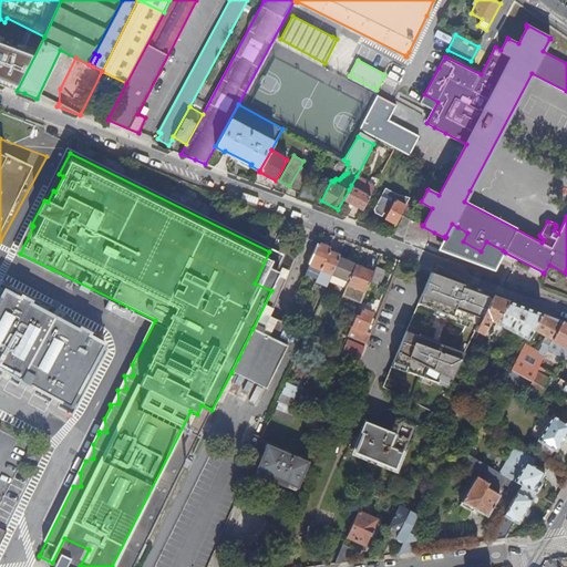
[(300,167),(289,186),(300,192),(306,183),(306,182),(310,173),(300,167)]
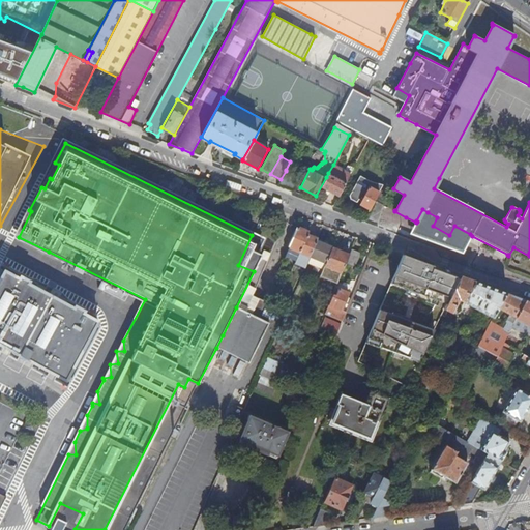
[(321,186),(340,196),(351,174),(333,165),(328,173),(326,177),(321,186)]
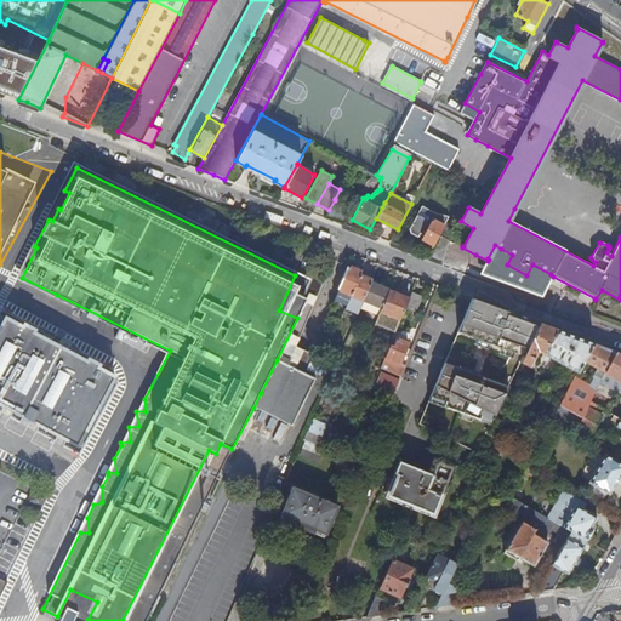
[(345,224),(352,209),(335,199),(335,200),(329,210),(325,217),(332,220),(345,224)]
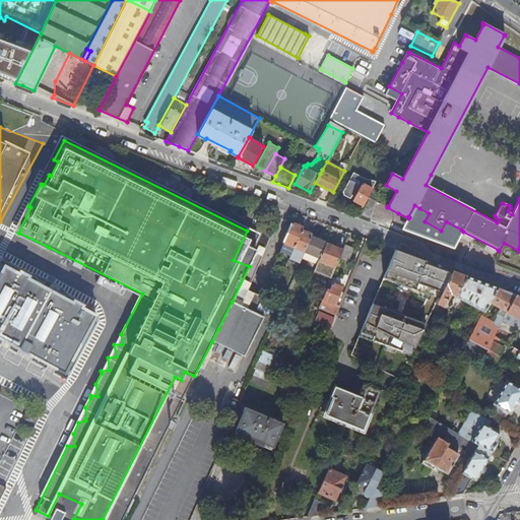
[(353,200),(364,205),(374,186),(378,179),(366,180),(354,174),(344,193),(345,196),(350,199),(352,195),(355,197),(353,200)]
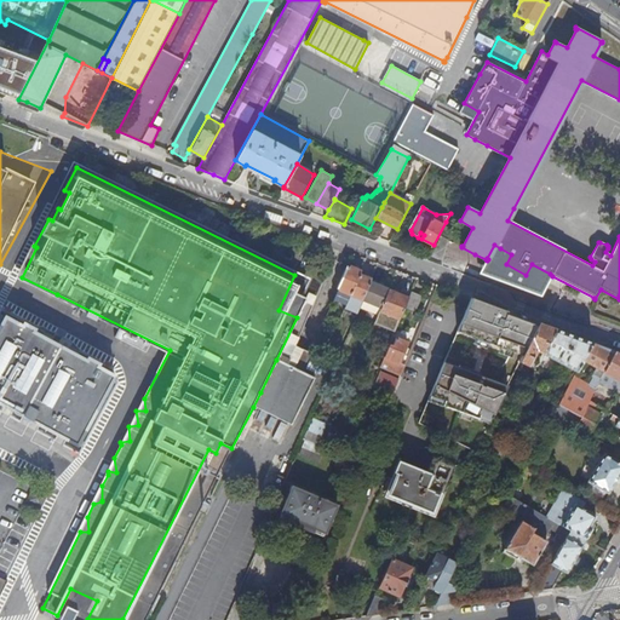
[(486,259),(478,273),(540,293),(550,274),(532,264),(526,275),(506,264),(511,254),(500,248),(494,245),(487,258),(488,259),(487,260),(486,259)]
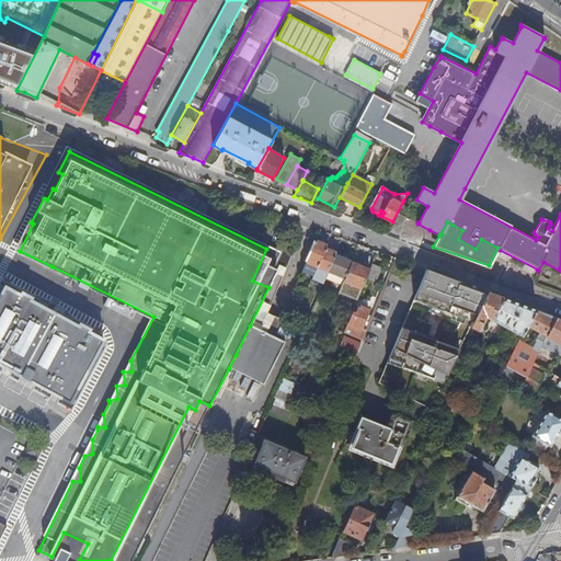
[(328,272),(336,253),(332,251),(338,237),(332,235),(327,247),(318,267),(328,272)]
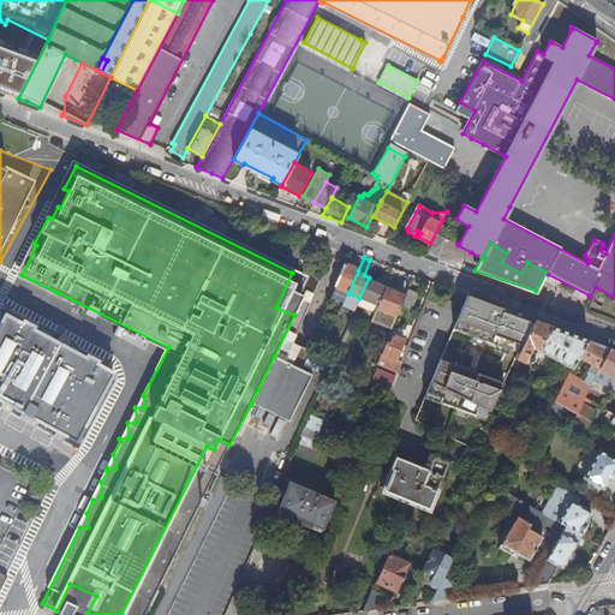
[(358,270),(346,264),(345,264),(335,287),(348,293),(358,270)]
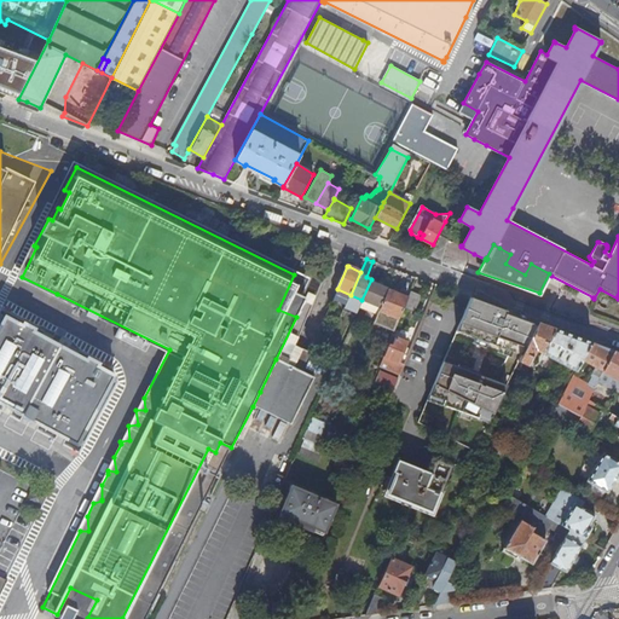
[(306,281),(294,275),(278,310),(296,317),(306,299),(299,295),(306,281)]
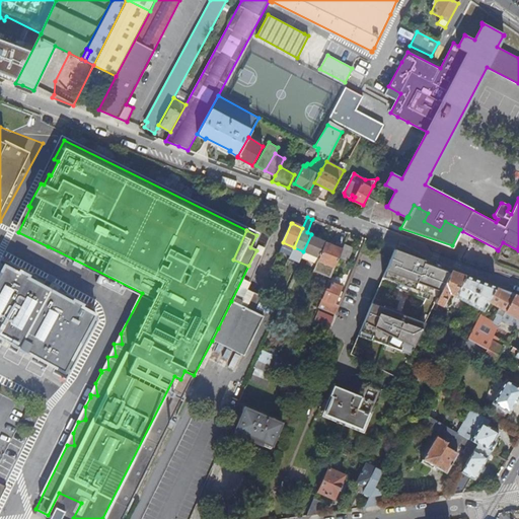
[(319,257),(325,243),(317,239),(318,237),(311,234),(303,251),(319,257)]
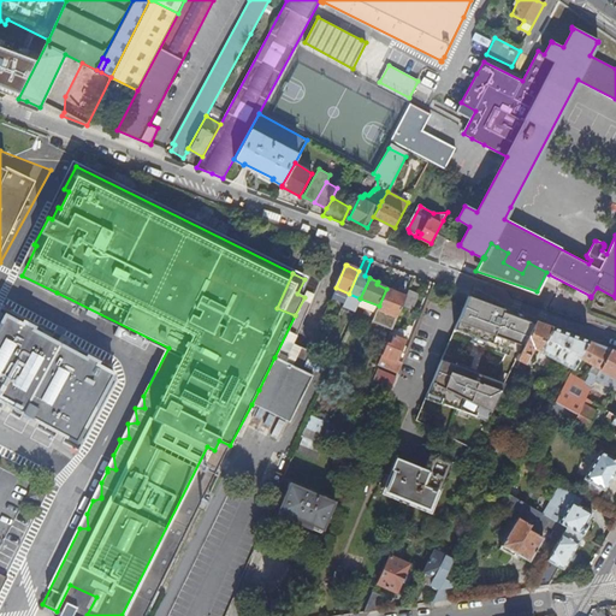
[(379,306),(377,309),(397,318),(402,306),(406,296),(386,289),(379,306)]
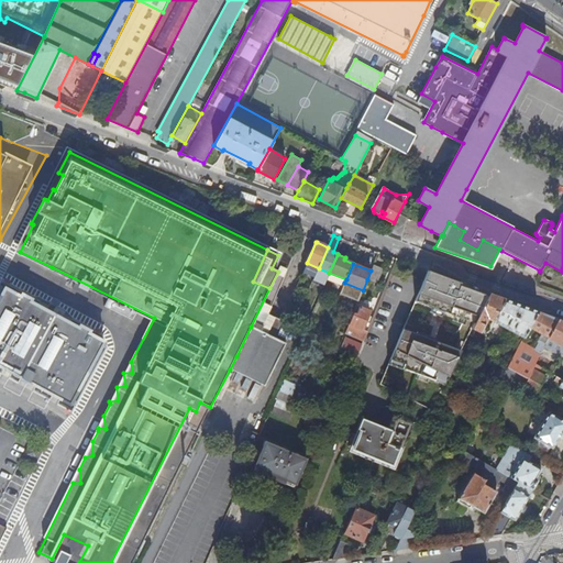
[(383,268),(374,265),(371,271),(367,279),(377,284),(383,268)]
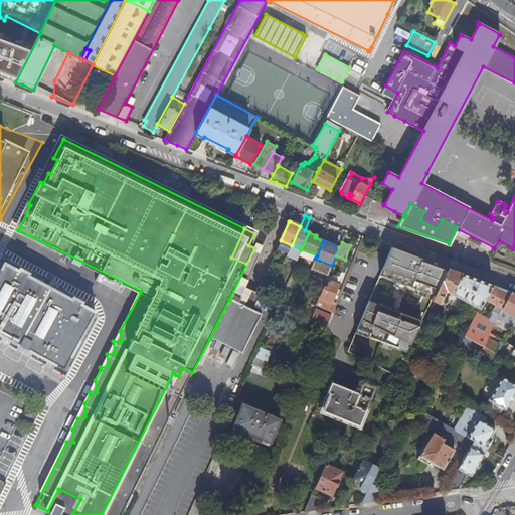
[(412,255),(391,247),(380,275),(434,298),(448,269),(424,260),(412,255)]
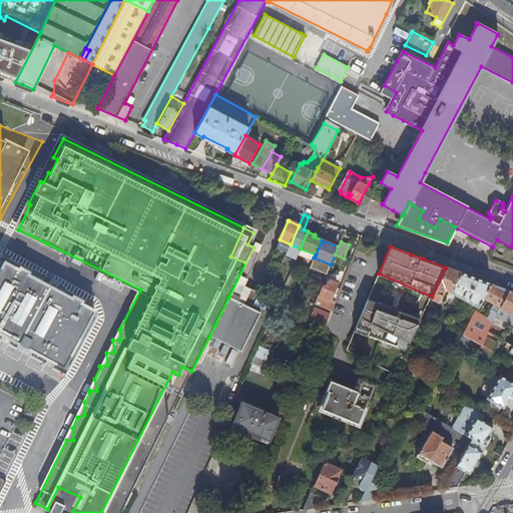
[(0,271),(0,333),(64,368),(94,312),(80,304),(81,302),(73,297),(72,300),(57,291),(61,284),(46,276),(42,284),(27,275),(28,273),(20,268),(18,271),(4,263),(0,271)]
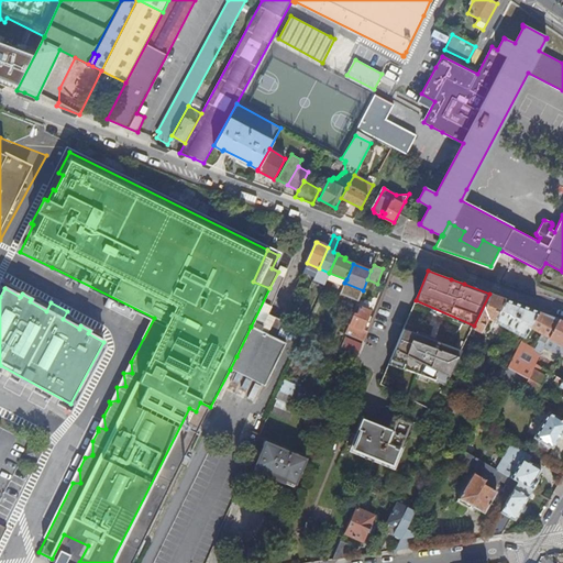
[(493,321),(505,299),(493,295),(489,294),(474,326),(472,329),(479,333),(484,326),(488,329),(493,321)]
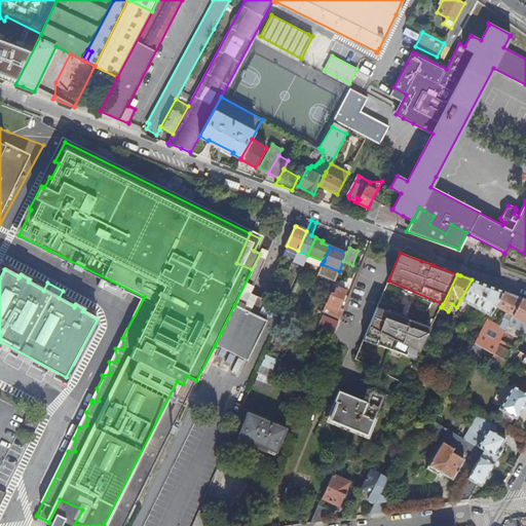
[(489,316),(494,306),(502,291),(483,285),(472,279),(460,300),(488,315),(489,316)]
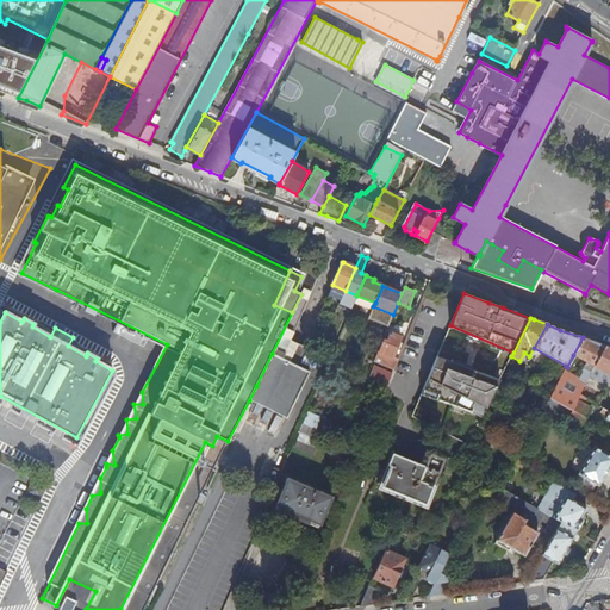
[(384,340),(374,361),(393,371),(398,359),(393,356),(402,337),(390,332),(386,341),(384,340)]
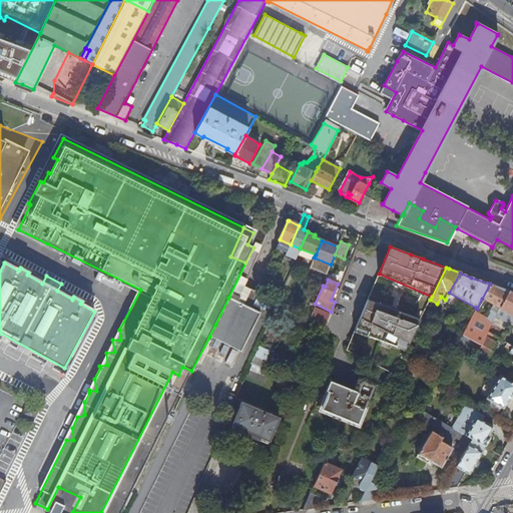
[(485,337),(488,332),(496,317),(500,310),(509,292),(495,287),(490,284),(482,299),(488,303),(487,305),(490,307),(491,304),(493,305),(489,313),(490,313),(486,320),(474,313),(462,336),(480,346),(485,337)]
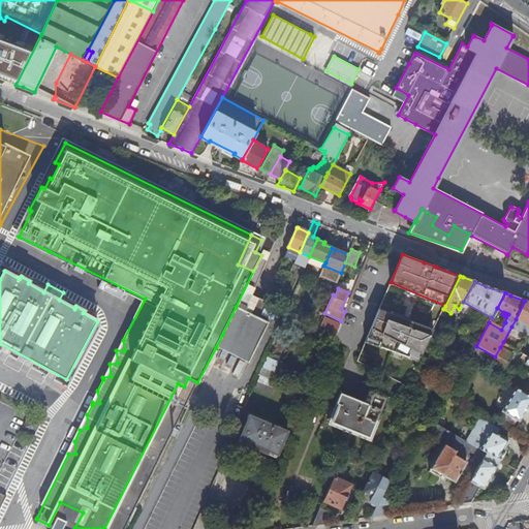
[(528,302),(525,301),(516,319),(511,327),(527,335),(528,331),(528,302)]
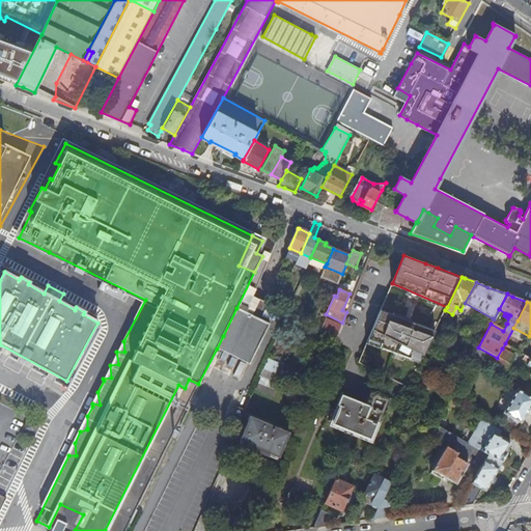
[(223,336),(256,353),(270,324),(236,308),(223,336)]
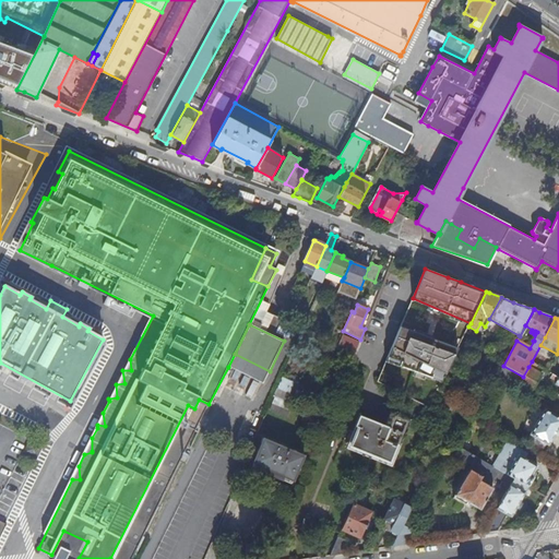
[(454,355),(401,328),(388,356),(441,383),(454,355)]
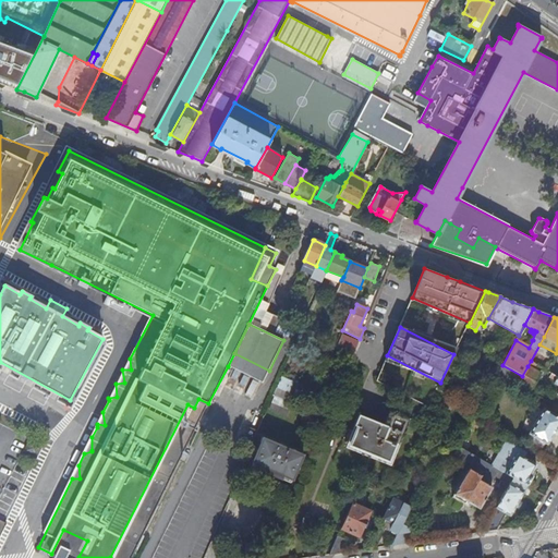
[(352,356),(359,341),(343,335),(337,350),(352,356)]
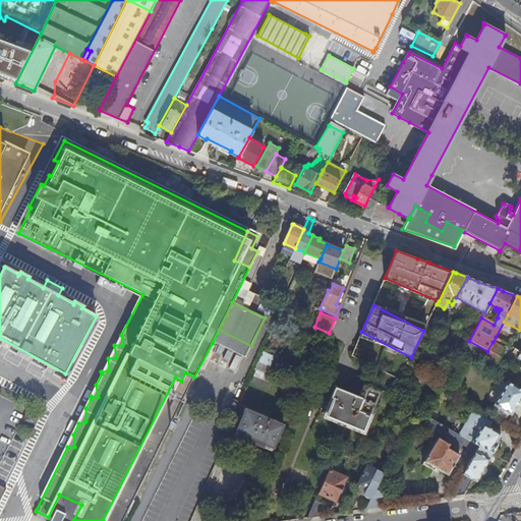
[(213,342),(245,358),(251,346),(219,330),(213,342)]
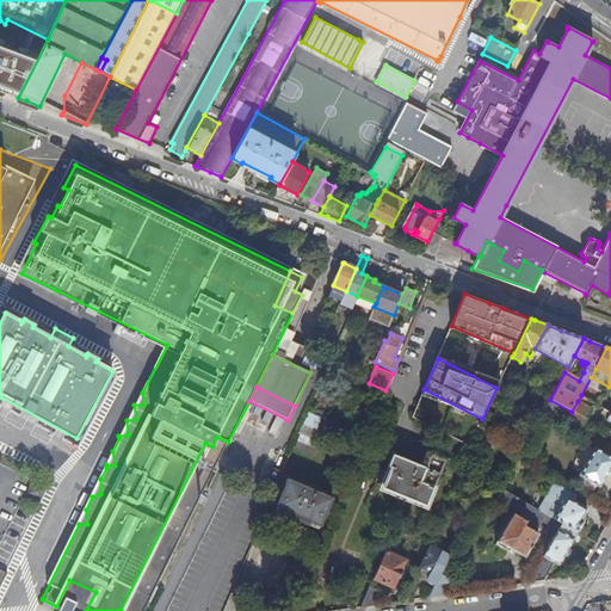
[(610,413),(610,399),(604,395),(603,399),(598,406),(608,412),(610,413)]
